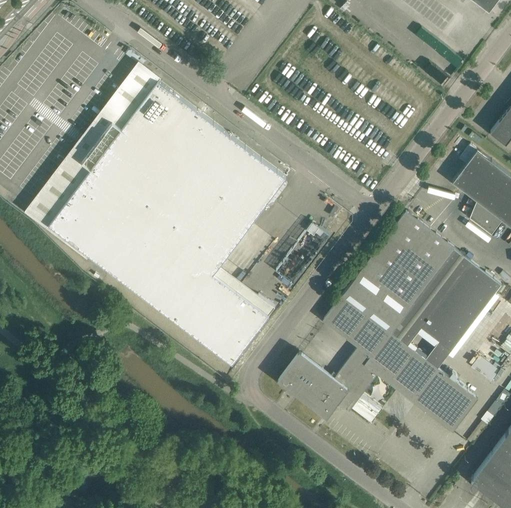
[(471,0),(488,12),(496,0),(471,0)]
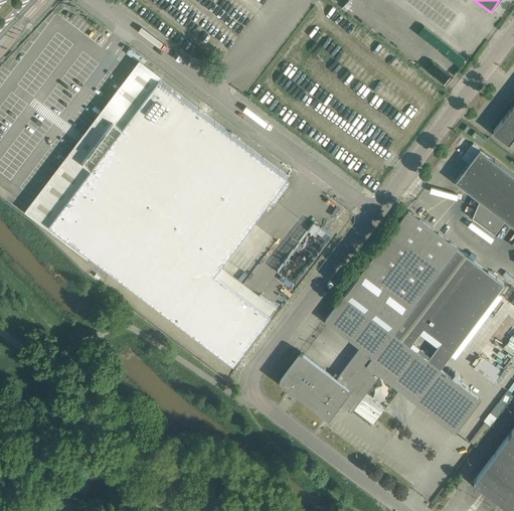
[(91,171),(48,227),(60,236),(90,259),(232,367),(270,319),(237,295),(213,276),(219,268),(287,180),(159,83),(159,82),(158,82),(122,131),(112,124),(92,151),(81,164),(91,171)]
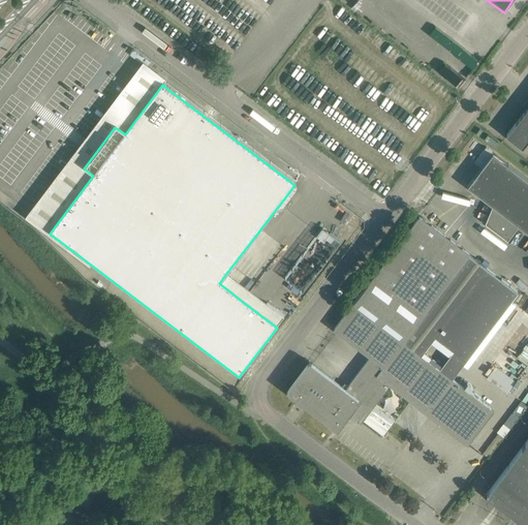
[(527,109),(505,139),(522,151),(527,142),(527,109)]
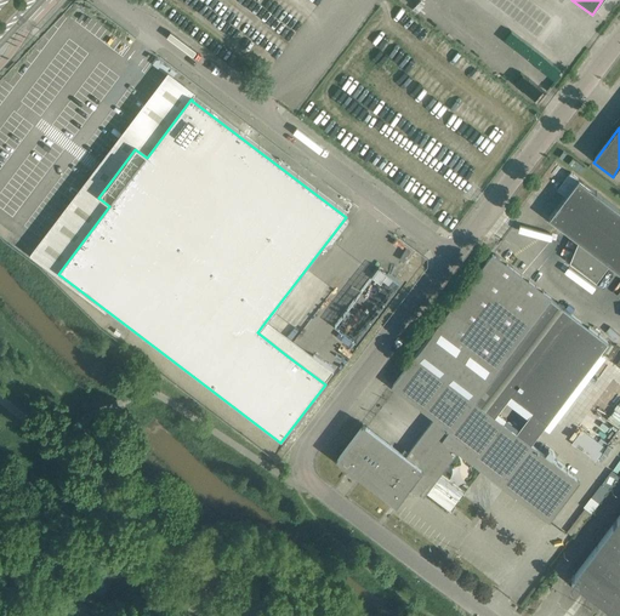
[(564,200),(547,222),(576,245),(568,266),(595,286),(608,268),(619,277),(619,215),(578,183),(564,200)]
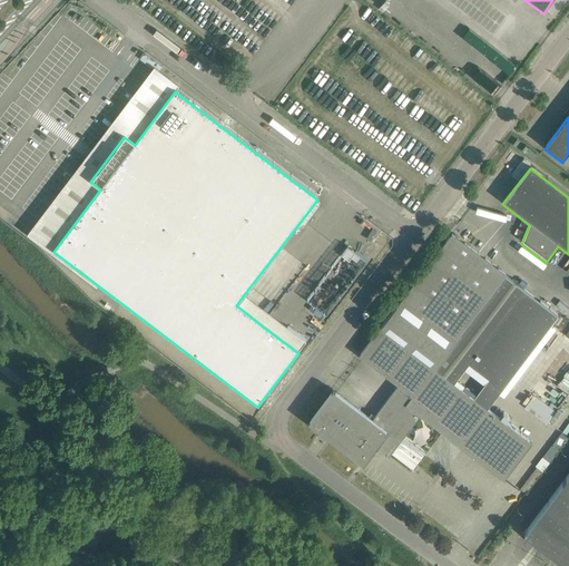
[(332,393),(307,425),(321,436),(332,443),(361,466),(363,464),(364,462),(374,449),(388,459),(390,457),(413,474),(424,458),(415,451),(410,447),(402,441),(419,419),(459,449),(503,482),(503,481),(531,446),(493,417),(487,412),(473,401),(454,387),(434,371),(448,352),(504,279),(451,237),(360,359),(362,361),(398,388),(372,422),(336,394),(332,392),(332,393)]
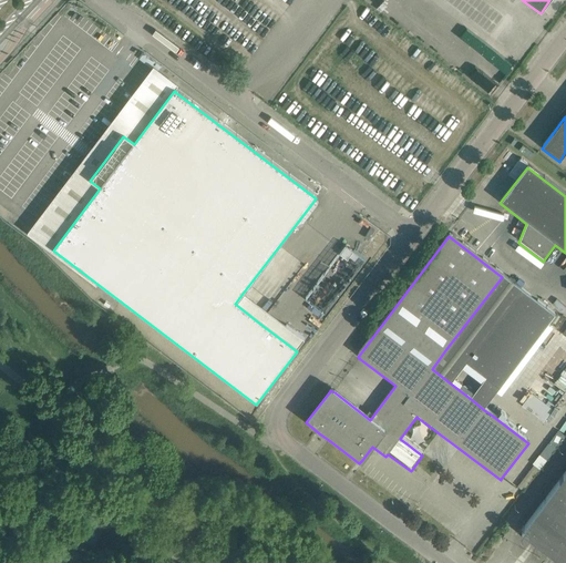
[(345,248),(338,257),(347,263),(348,260),(352,254),(345,248)]
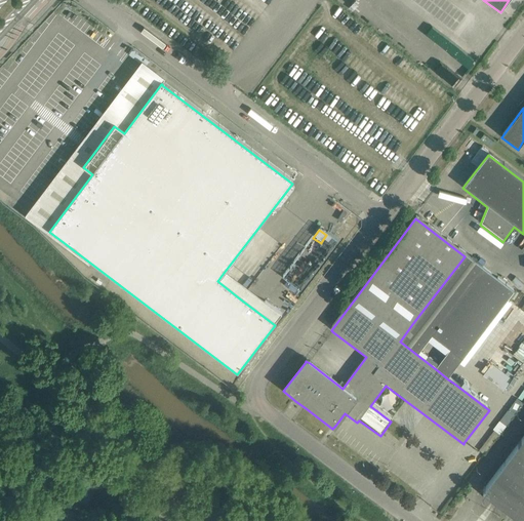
[(483,271),(432,338),(449,352),(461,361),(513,293),(483,271)]
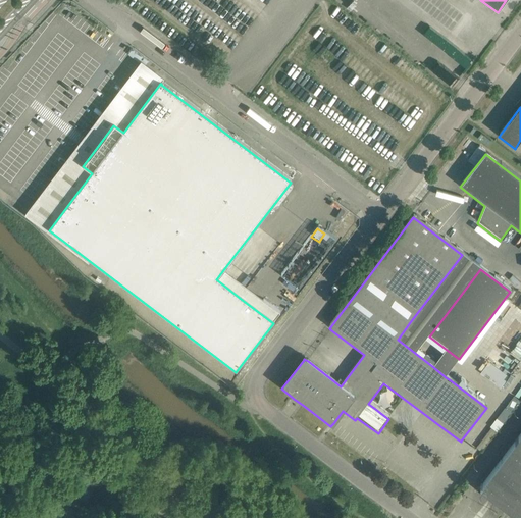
[(480,375),(500,391),(507,380),(487,365),(480,375)]
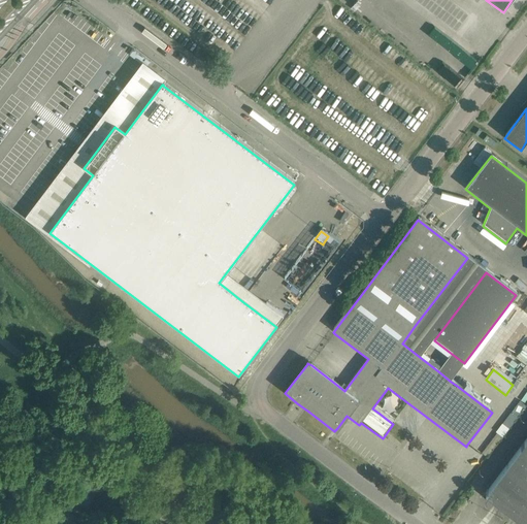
[(497,431),(502,435),(525,411),(520,406),(497,431)]
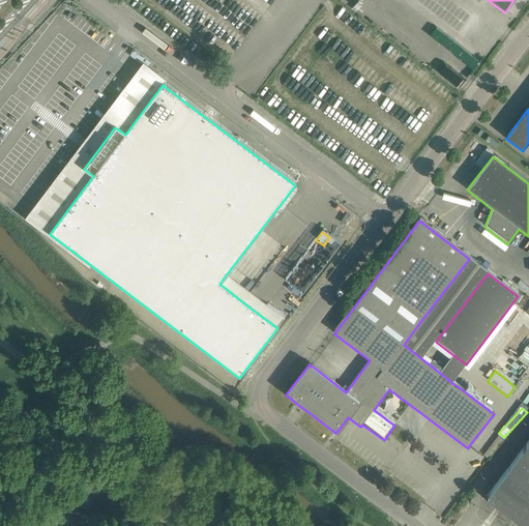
[(528,525),(528,442),(508,470),(487,498),(523,525),(528,525)]
